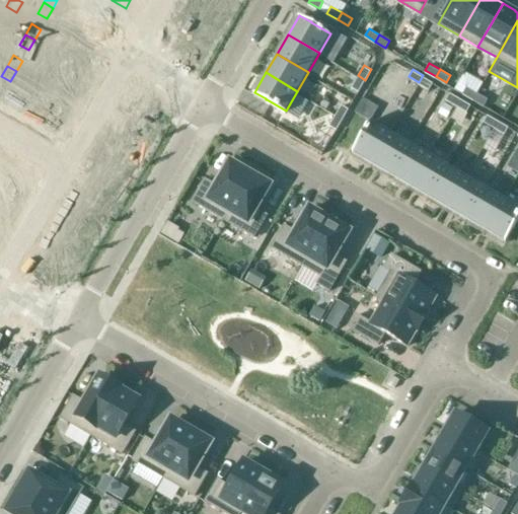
[(358,75),(352,86),(359,90),(365,80),(358,75)]
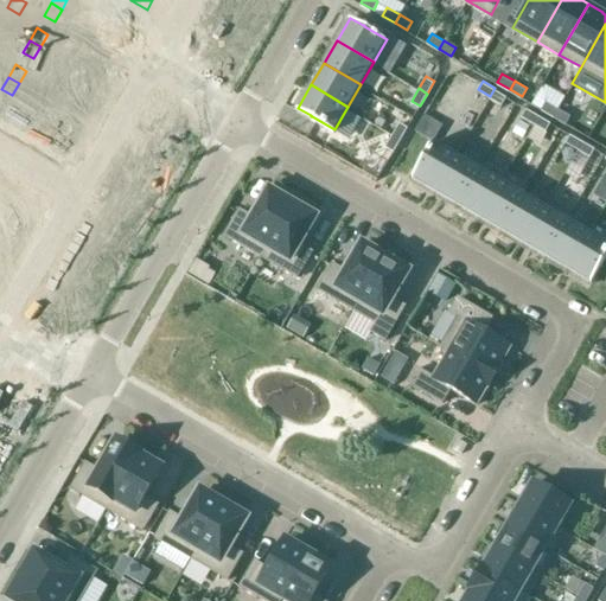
[(495,88),(490,96),(502,103),(506,95),(495,88)]
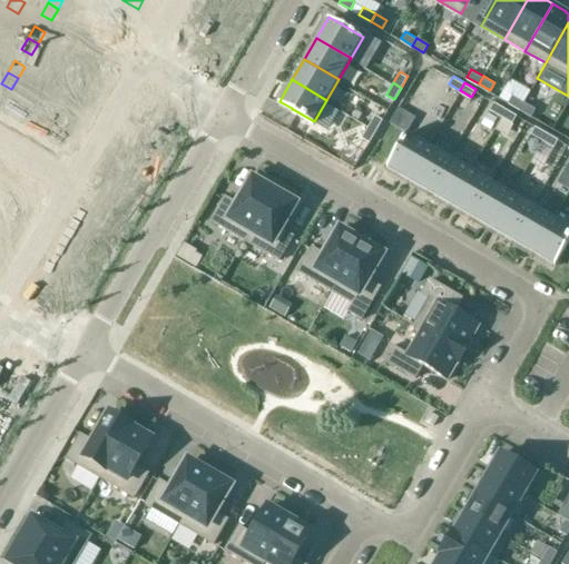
[(38,89),(29,108),(67,131),(77,112),(38,89)]
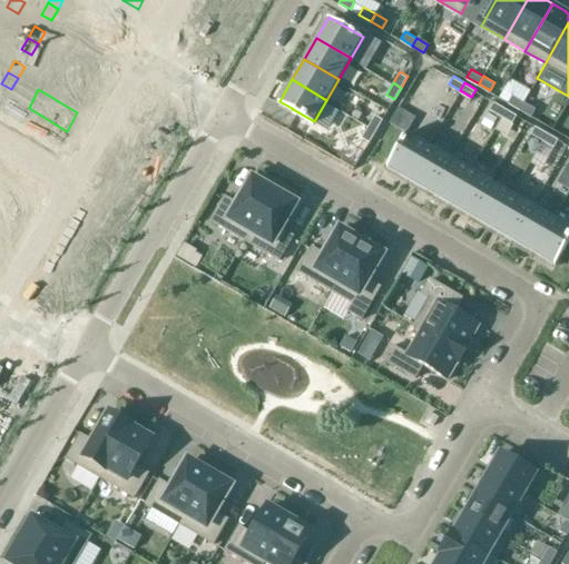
[(513,94),(509,101),(519,108),(523,100),(513,94)]
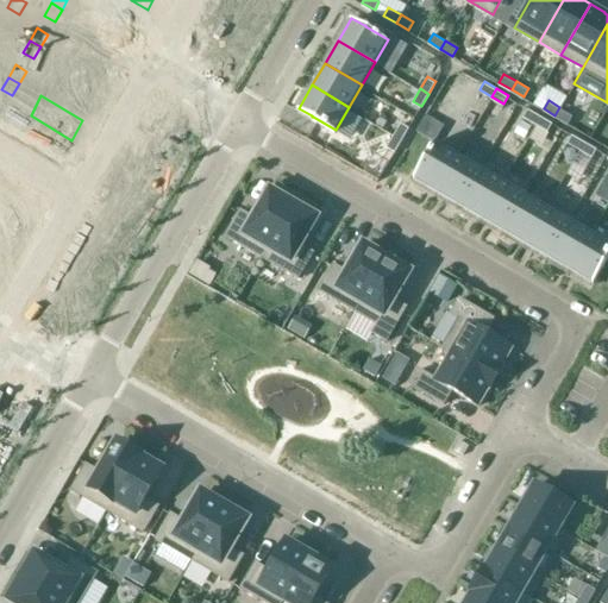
[(528,107),(524,115),(536,123),(540,114),(528,107)]
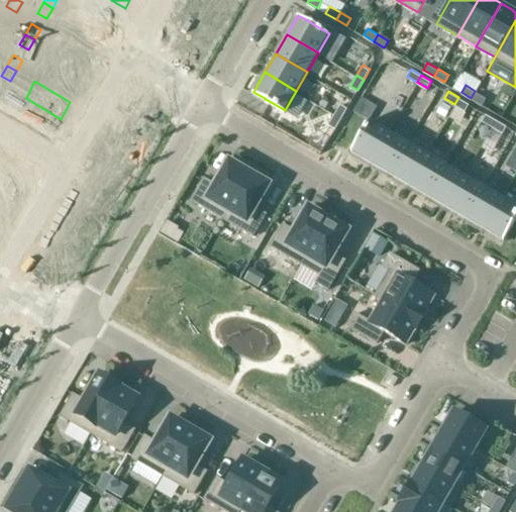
[(475,91),(471,98),(482,104),(486,97),(475,91)]
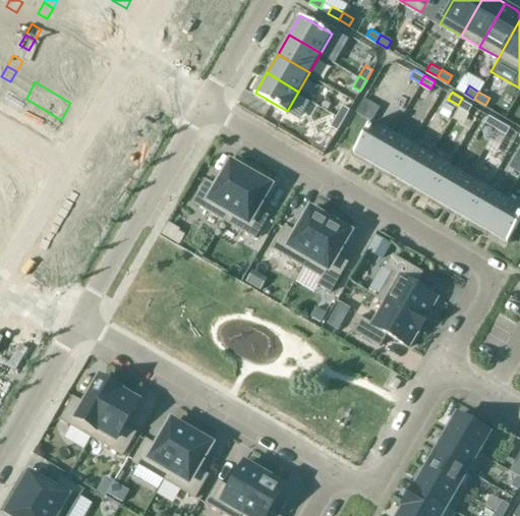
[(365,96),(357,110),(372,119),(381,105),(365,96)]
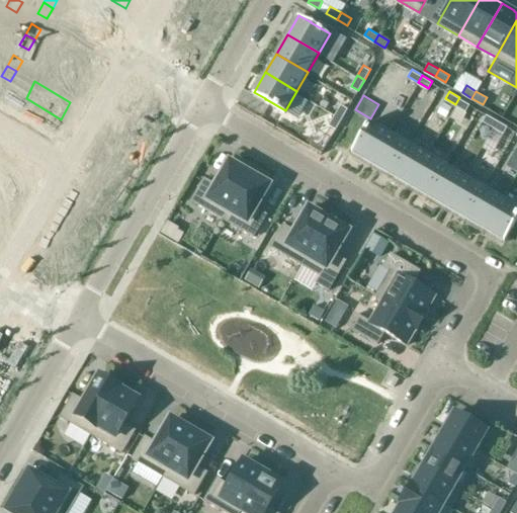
[(459,97),(455,104),(466,110),(470,103),(459,97)]
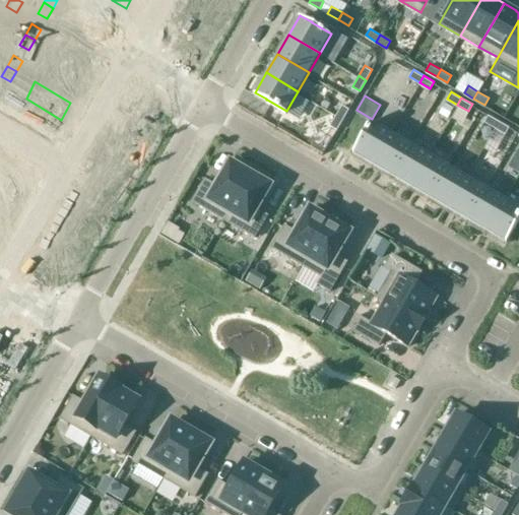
[(445,100),(439,110),(448,115),(454,105),(445,100)]
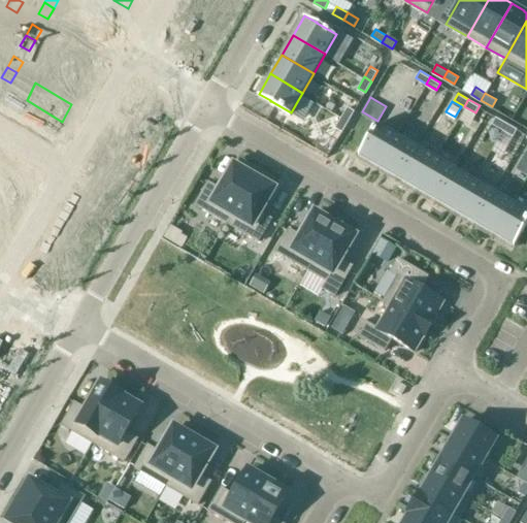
[(348,105),(341,116),(349,120),(355,109),(348,105)]
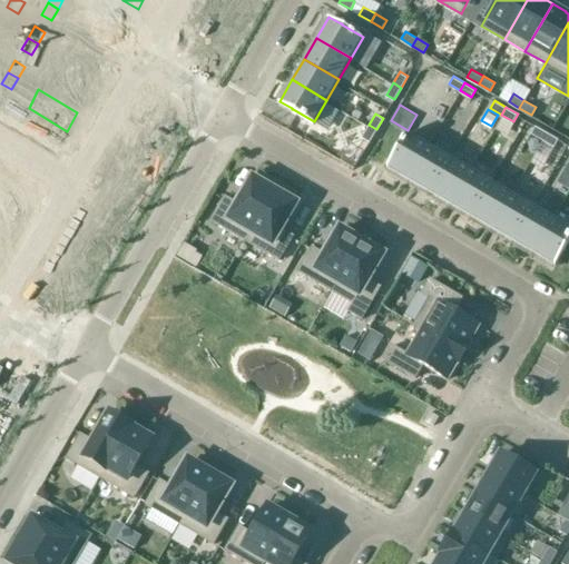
[(369,125),(362,136),(370,140),(376,129),(369,125)]
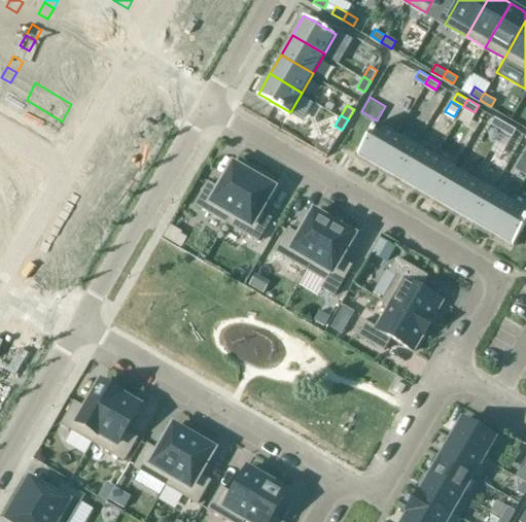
[(495,115),(491,123),(502,129),(506,122),(495,115)]
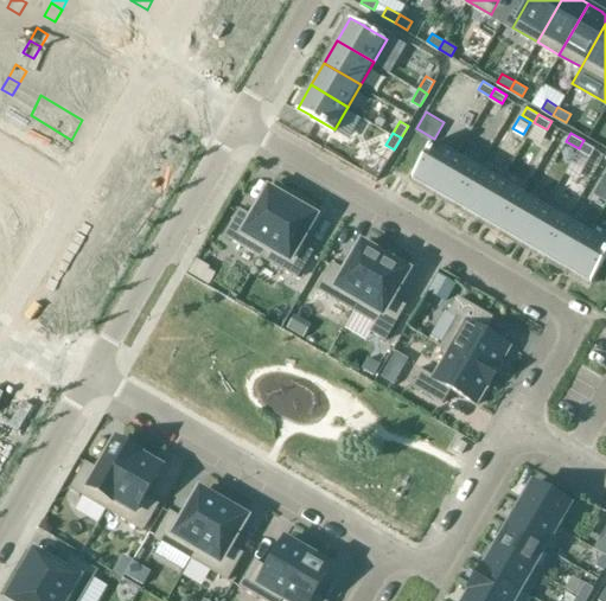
[(421,162),(413,176),(437,189),(458,152),(434,139),(421,161),(420,162),(421,162)]
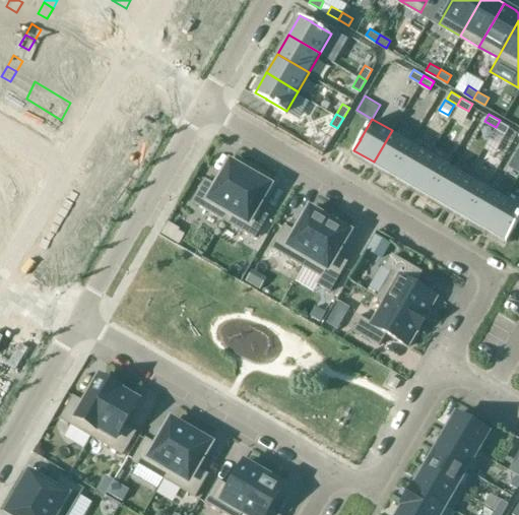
[(500,120),(496,127),(506,133),(510,126),(500,120)]
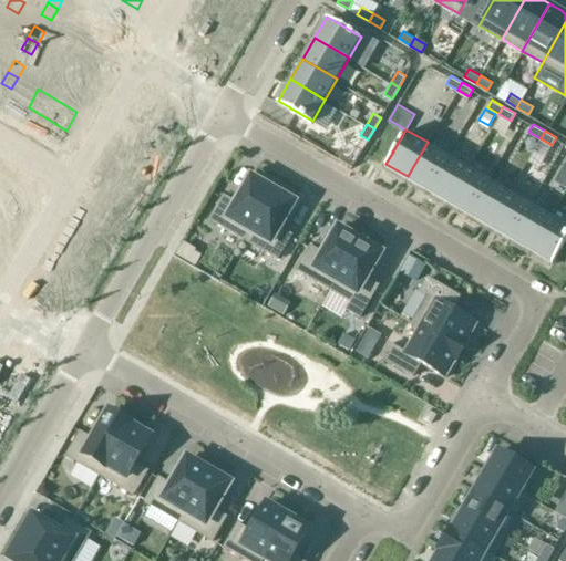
[(428,142),(408,176),(428,188),(448,154),(428,142)]
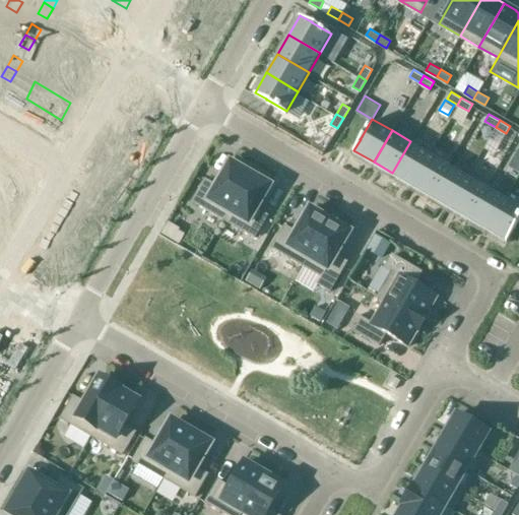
[(410,141),(392,173),(411,184),(430,152),(410,141)]
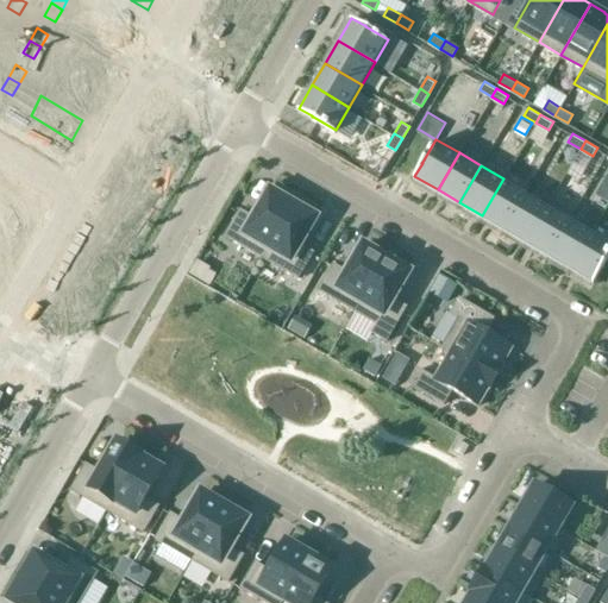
[(503,178),(482,215),(505,228),(526,192),(503,178)]
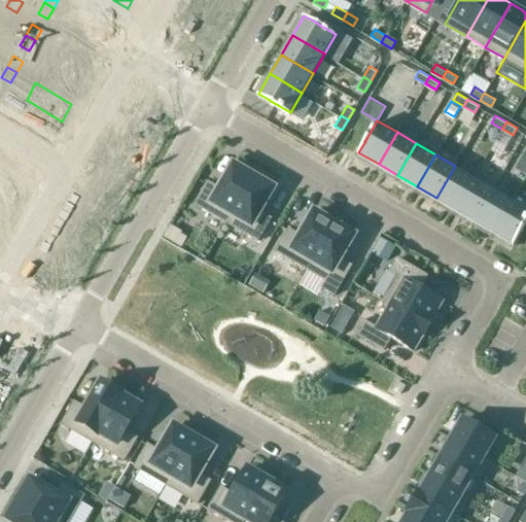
[(208,179),(196,202),(226,220),(254,174),(252,173),(234,163),(220,186),(208,179)]
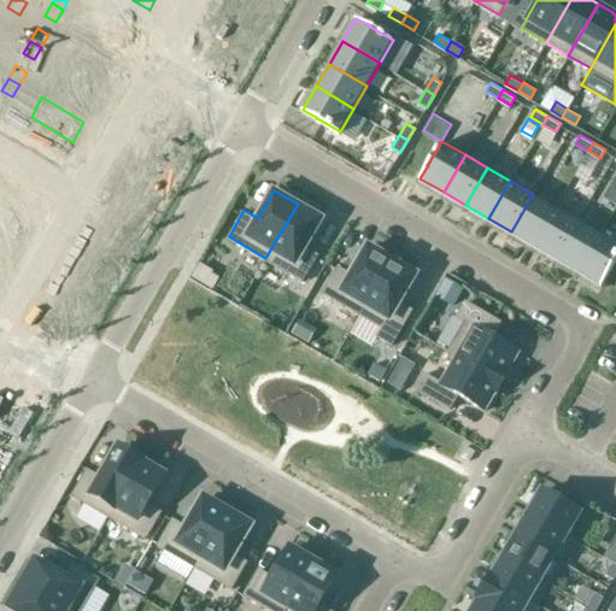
[(533,194),(511,231),(533,245),(555,206),(533,194)]
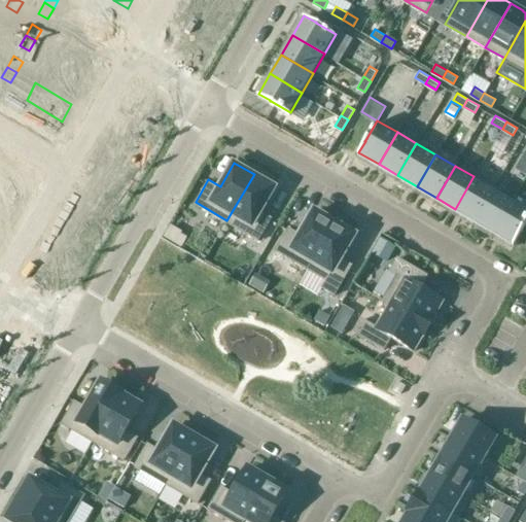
[(254,174),(226,220),(258,239),(272,216),(260,209),(274,185),(255,175),(255,174),(254,174)]
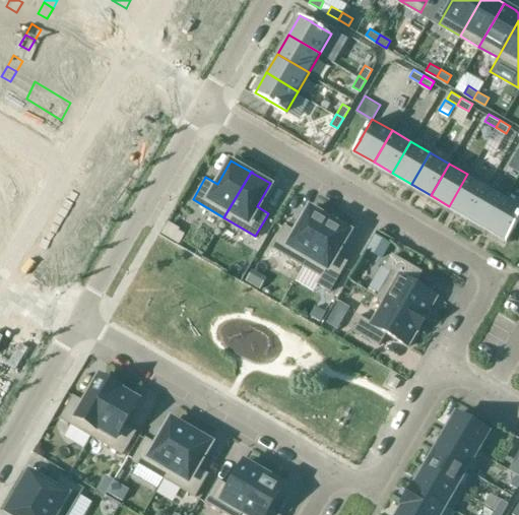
[(467,174),(449,206),(468,216),(487,185),(467,174)]
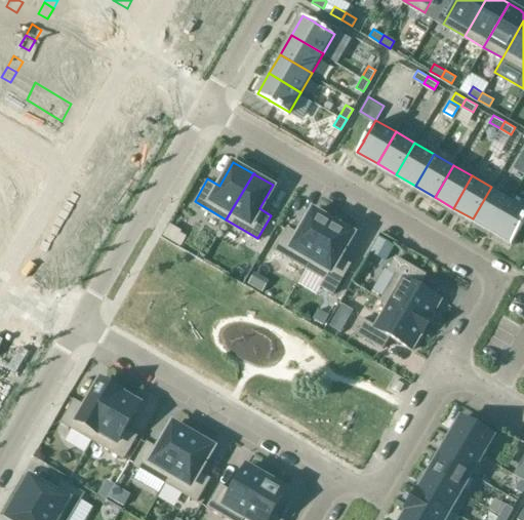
[(0,181),(0,203),(10,209),(19,193),(0,181)]
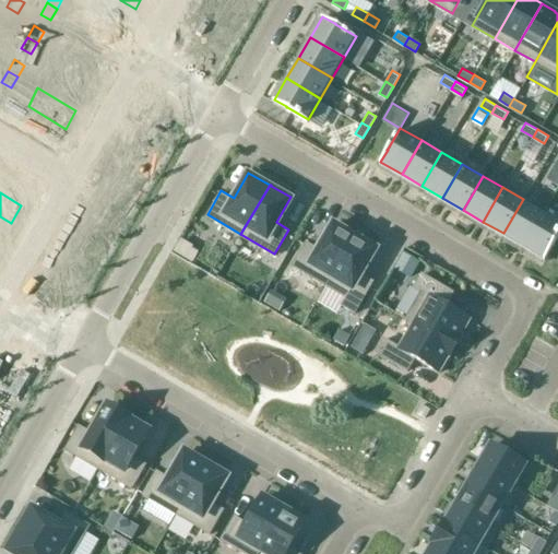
[(523,199),(503,233),(524,245),(544,211),(523,199)]
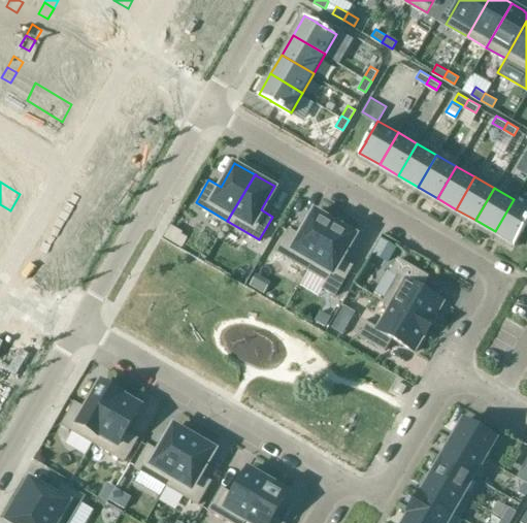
[(526,206),(514,199),(495,231),(515,242),(521,231),(522,232),(522,231),(526,222),(526,206)]
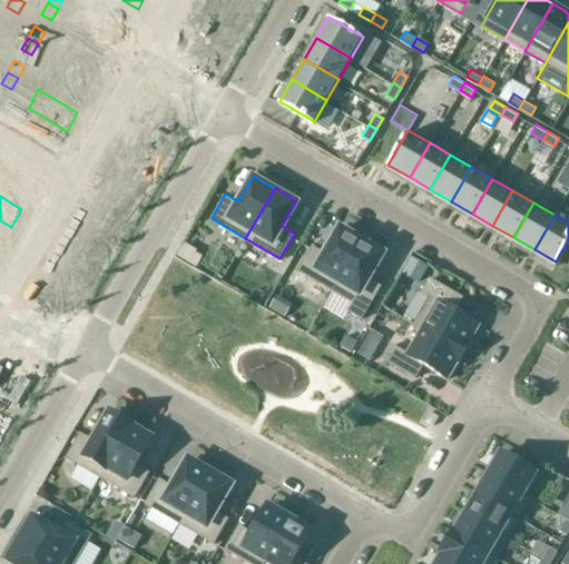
[(0,220),(0,244),(0,245),(11,227),(0,220)]
